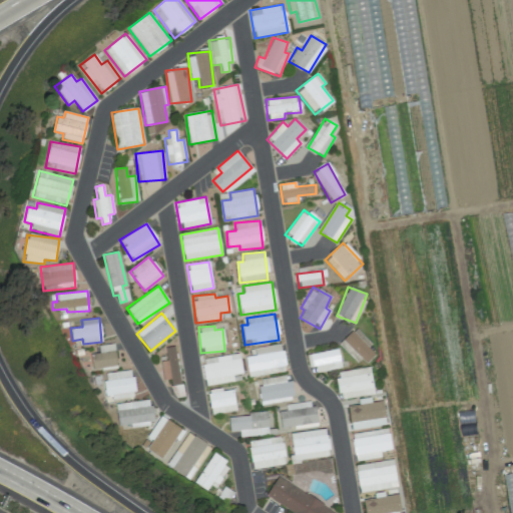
[(340,343),(362,367),(377,353),(355,329),(340,343)]
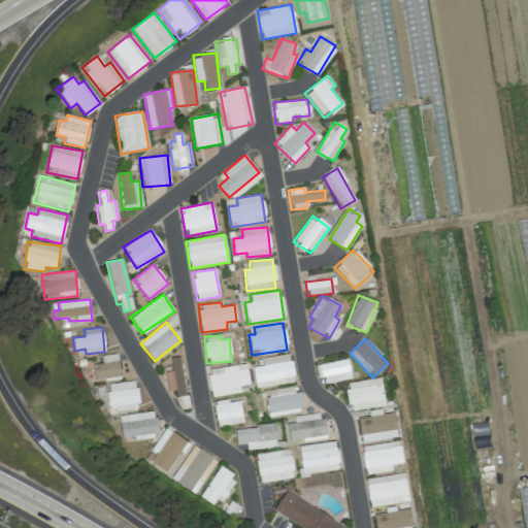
[(294,382),(290,353),(262,358),(263,365),(252,367),(256,389),(294,382)]
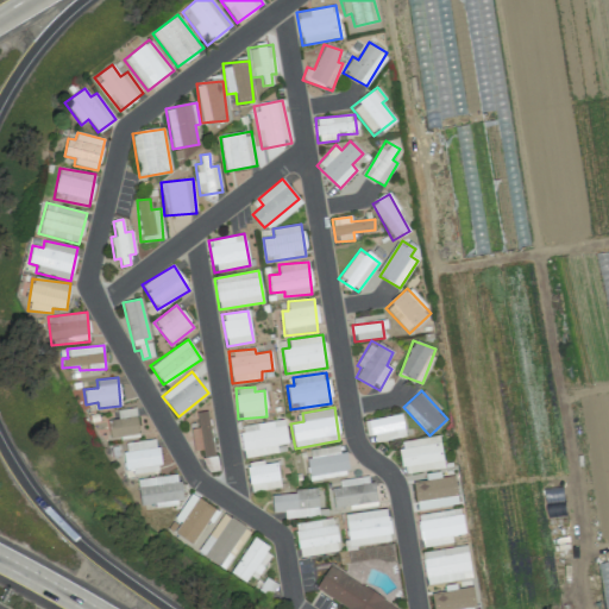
[(138,434),(136,408),(117,410),(118,419),(108,420),(110,438),(138,434)]
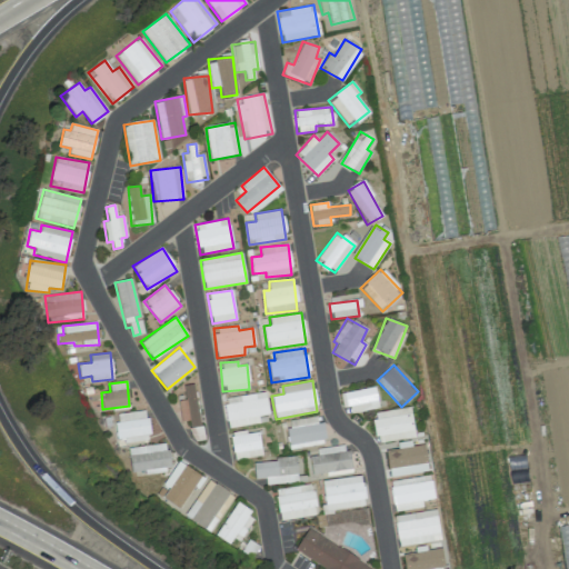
[(181,421),(189,420),(190,427),(200,426),(193,385),(183,386),(186,399),(178,401),(181,421)]
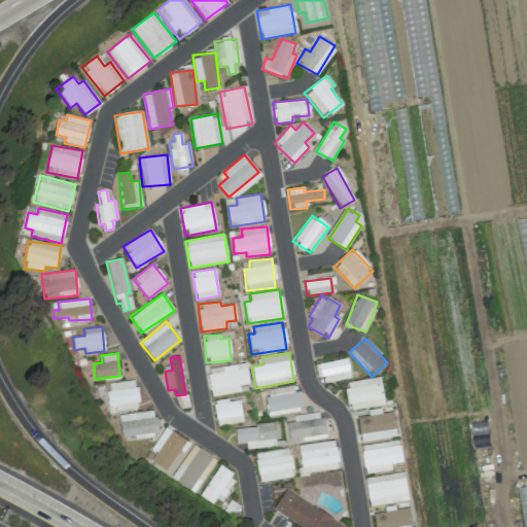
[(317,364),(321,384),(351,378),(347,358),(317,364)]
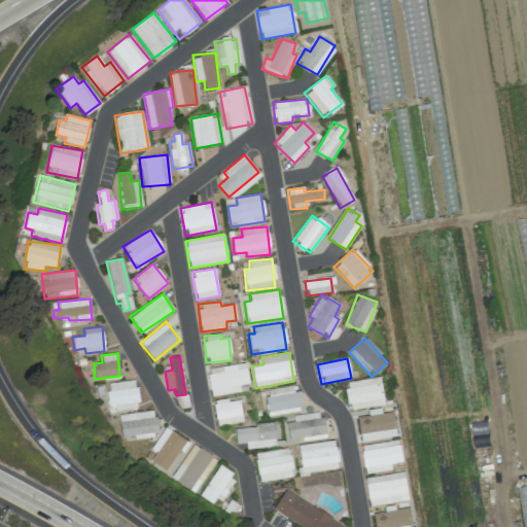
[(248,384),(246,363),(208,367),(211,395),(240,393),(239,385),(248,384)]
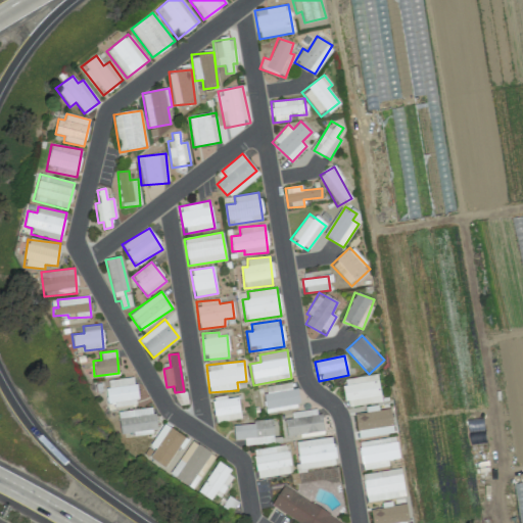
[(343,378),(346,406),(380,402),(378,375),(343,378)]
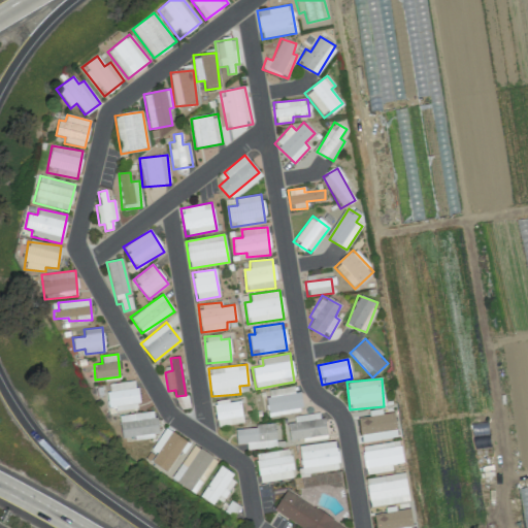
[(138,408),(135,382),(106,385),(109,411),(138,408)]
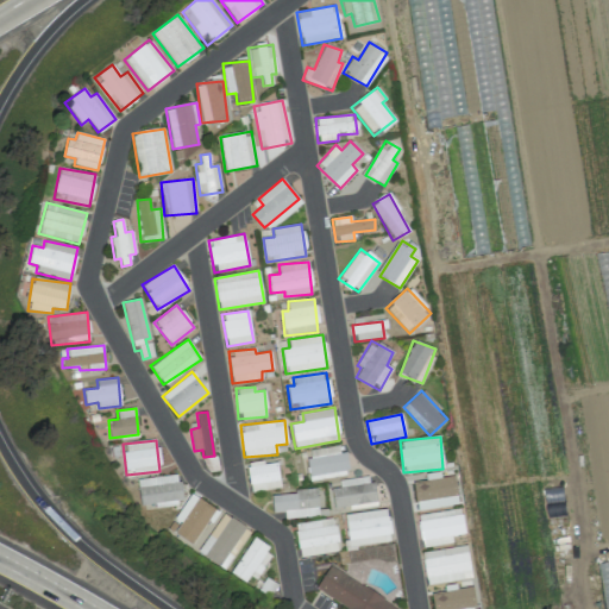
[(343,445),(307,450),(311,481),(347,476),(343,445)]
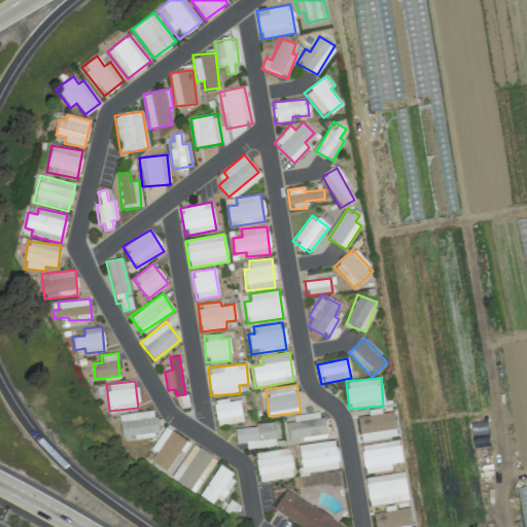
[(217,426),(243,421),(239,398),(213,402),(217,426)]
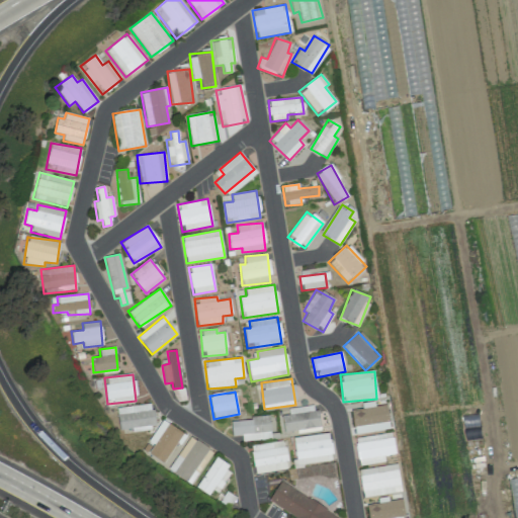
[(117,407),(118,431),(154,429),(152,404),(117,407)]
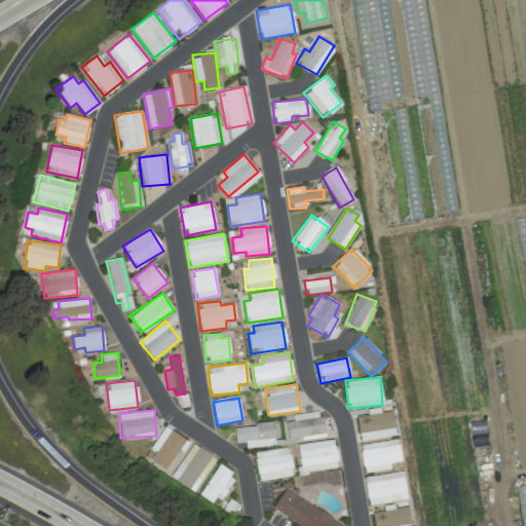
[(388,437),(387,429),(395,428),(393,413),(381,414),(380,410),(353,413),(357,435),(362,434),(363,440),(388,437)]
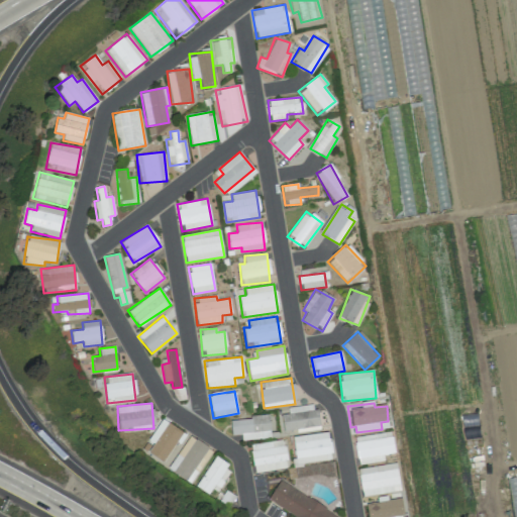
[(288,407),(289,414),(282,415),(284,432),(318,429),(316,404),(288,407)]
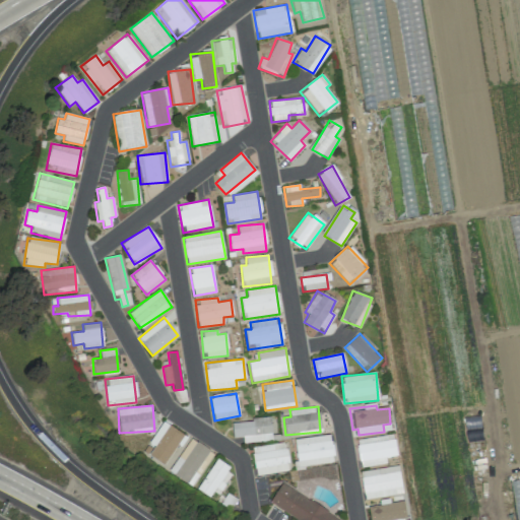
[(231,423),(233,438),(243,437),(243,443),(273,440),(270,417),(231,423)]
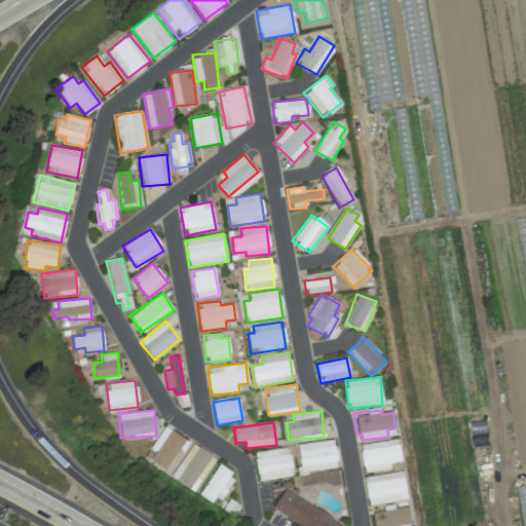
[(172,472),(187,440),(161,426),(146,459),(172,472)]
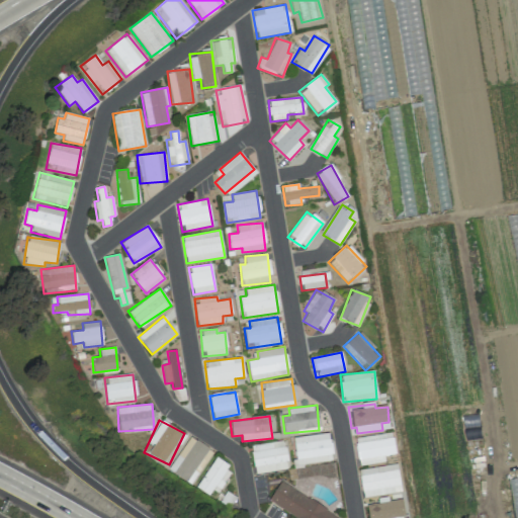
[(332,461),(328,433),(291,438),(295,466),(332,461)]
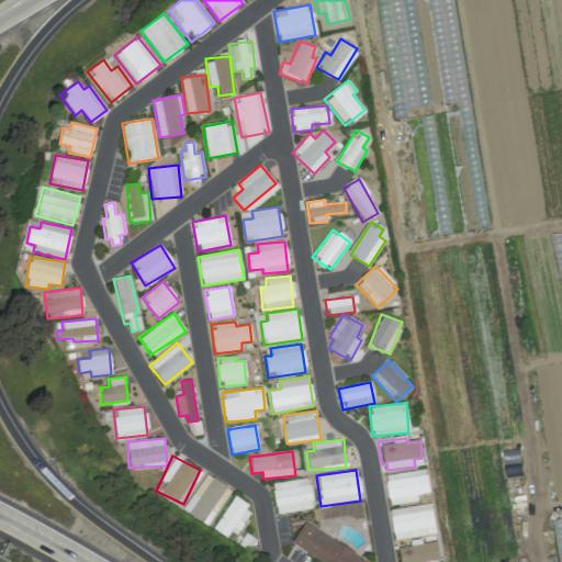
[(428,493),(426,470),(385,474),(389,505),(417,502),(417,494),(428,493)]
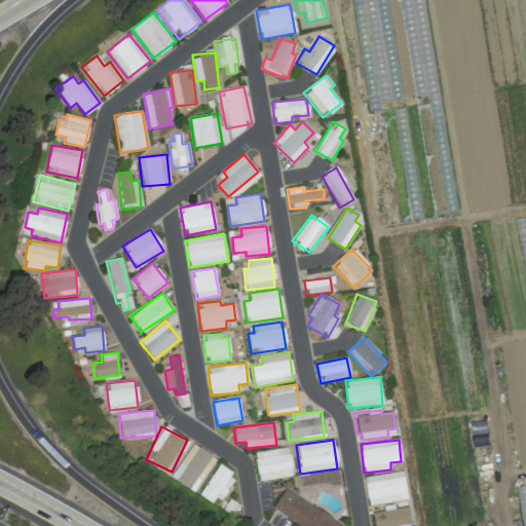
[(171,476),(194,491),(216,458),(193,443),(171,476)]
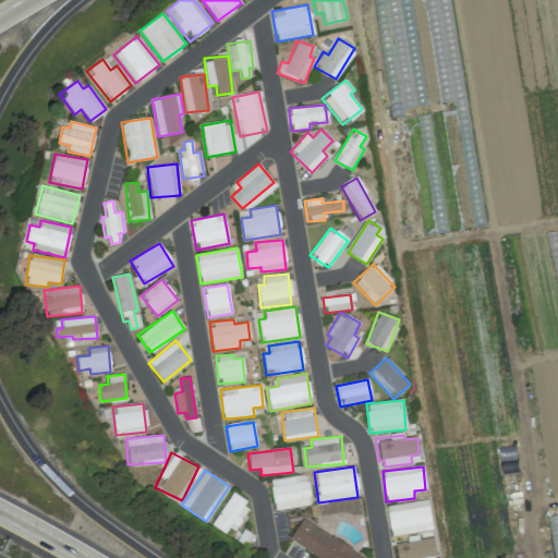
[(274,509),(310,507),(306,475),(270,478),(274,509)]
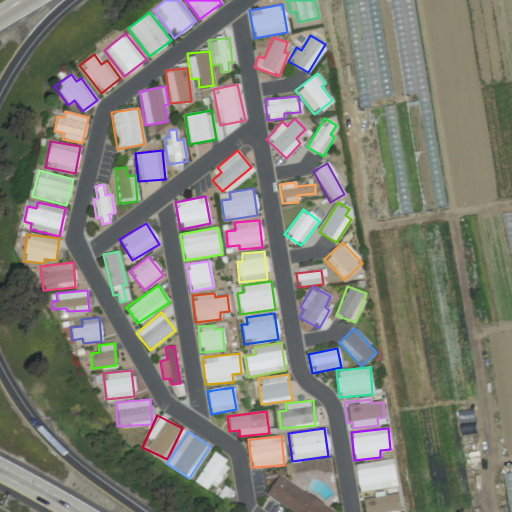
[(193,481),(206,489),(212,480),(217,483),(230,464),(212,453),(193,481)]
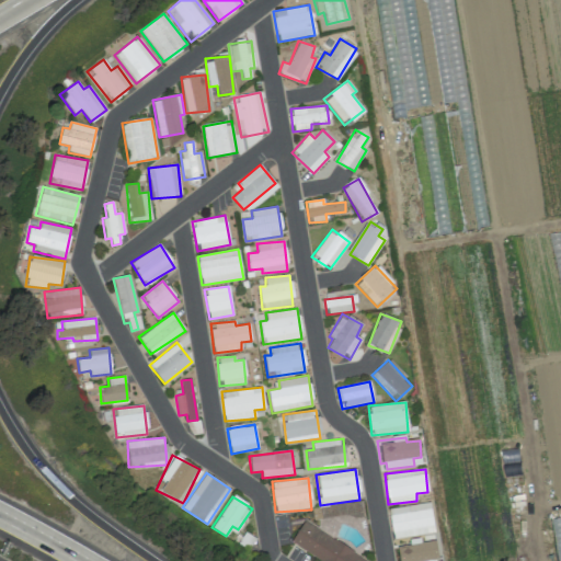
[(388,508),(392,539),(435,531),(430,502),(388,508)]
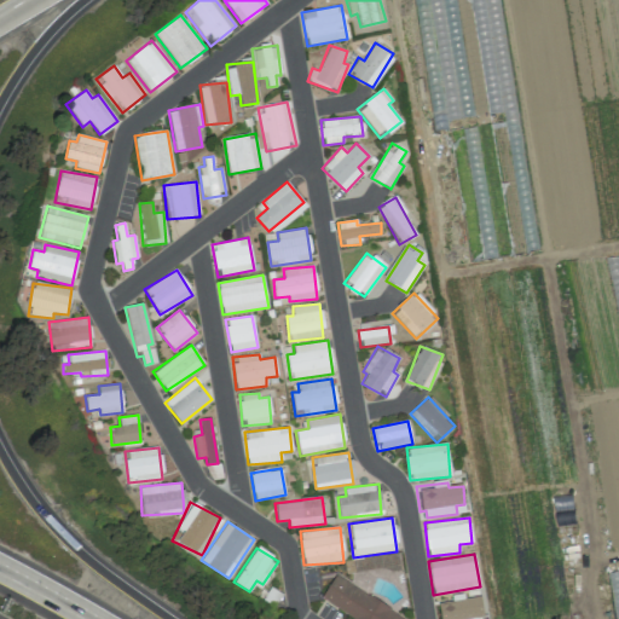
[(409,618),(334,576),(320,599),(356,618),(354,618),(409,618)]
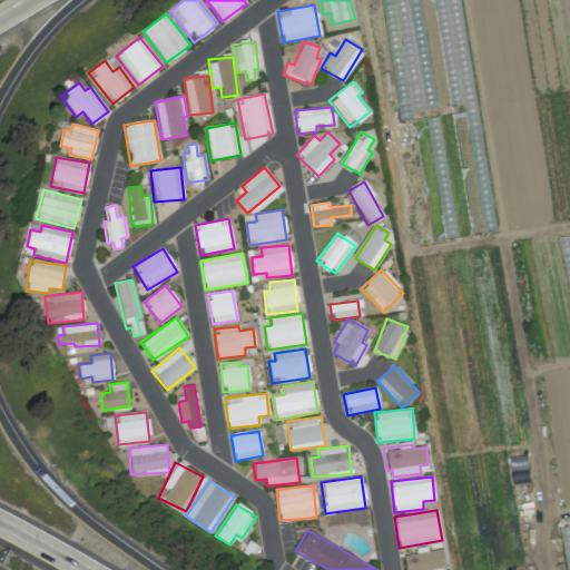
[(434,569),(445,568),(442,550),(403,556),(405,569),(434,569)]
